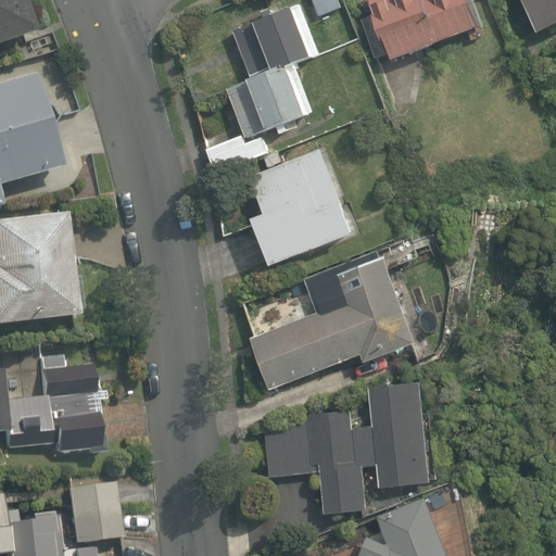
[(0,0),(0,41),(26,34),(14,0),(0,0)]
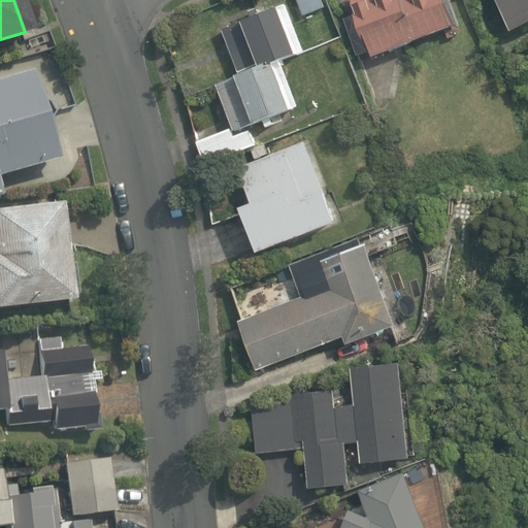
[(301,52),(283,0),(281,0),(224,21),(241,71),(212,81),(230,132),(297,108),(279,60),(301,52)]
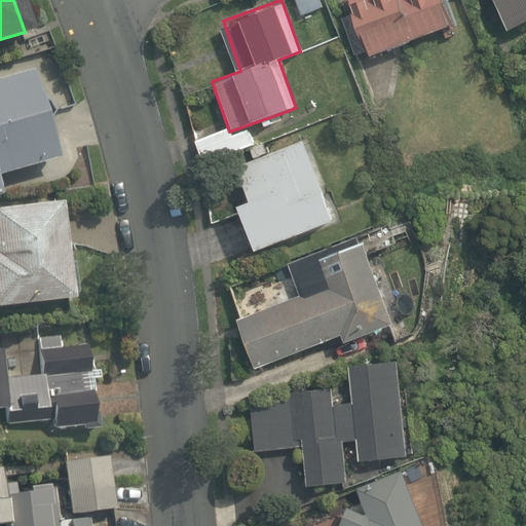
[(453,20),(445,0),(348,0),(369,52),(453,20)]
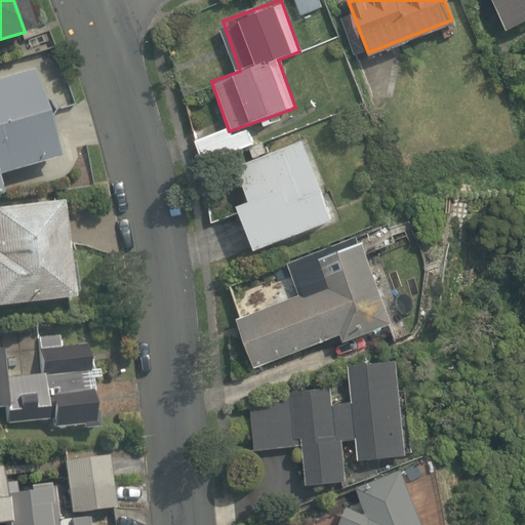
[(524,0),(488,0),(499,27),(524,15),(524,0)]
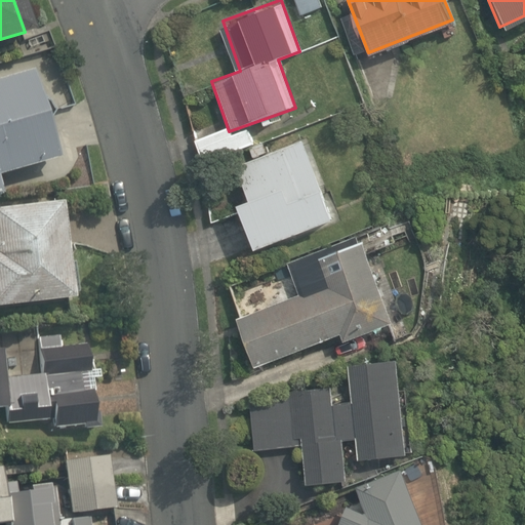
[(0,168),(50,155),(28,71),(0,77),(0,168)]
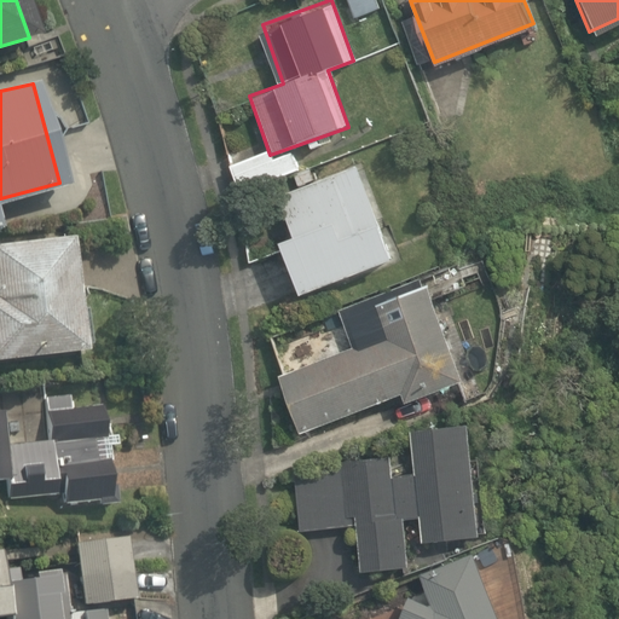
[(358,161),(276,195),(290,227),(277,233),(300,291),(395,253),(358,161)]
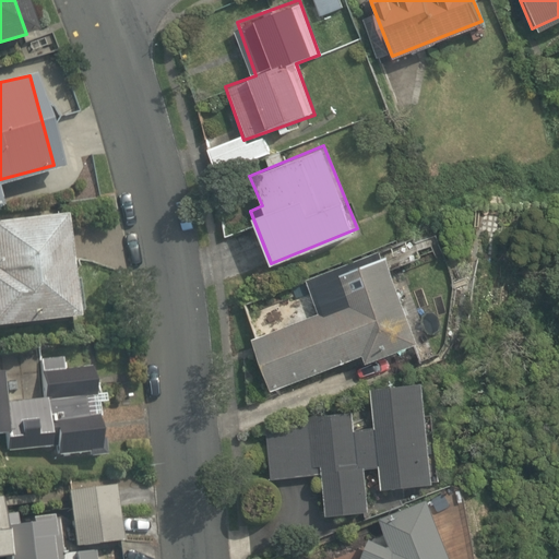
[(0,326),(69,318),(56,213),(0,219),(0,326)]
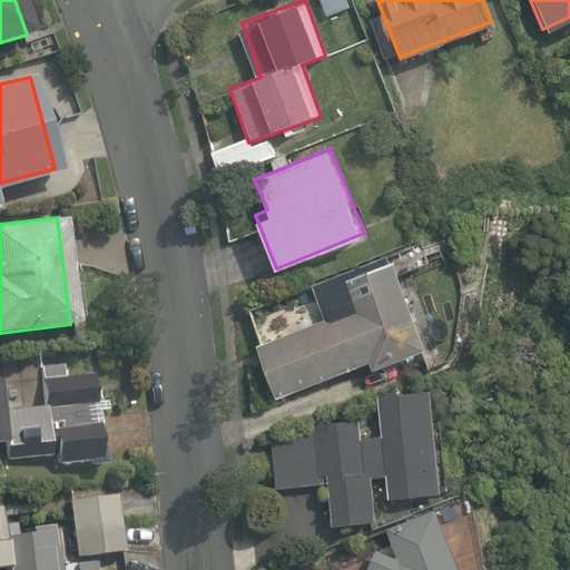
[(359,315),(333,325),(330,317),(256,345),(276,397),(367,363),(370,369),(425,347),(392,261),(345,278),(359,315)]
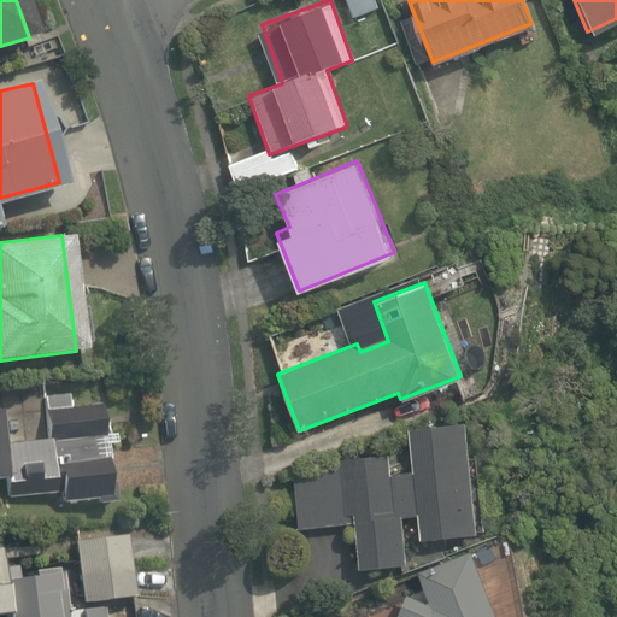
[(0,497),(53,492),(56,507),(119,500),(117,479),(103,481),(94,407),(37,413),(40,435),(0,439),(0,497)]
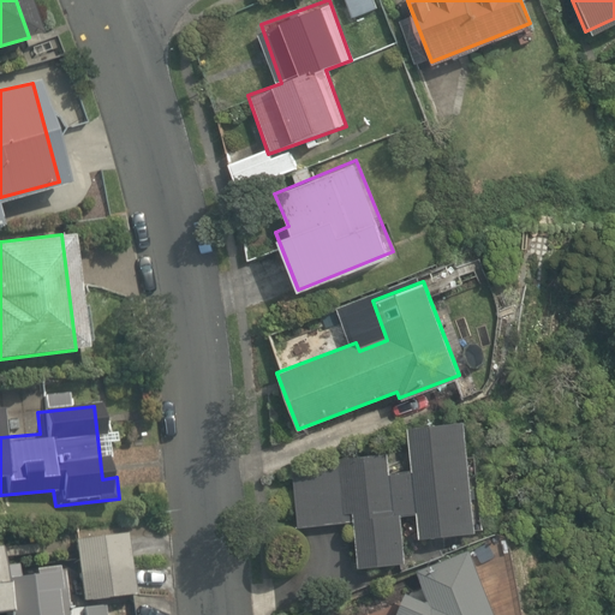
[(477,527),(466,422),(410,427),(412,454),(300,457),(302,525),(339,525),(339,537),(352,537),(352,563),(400,563),(399,512),(417,512),(419,533),(477,527)]
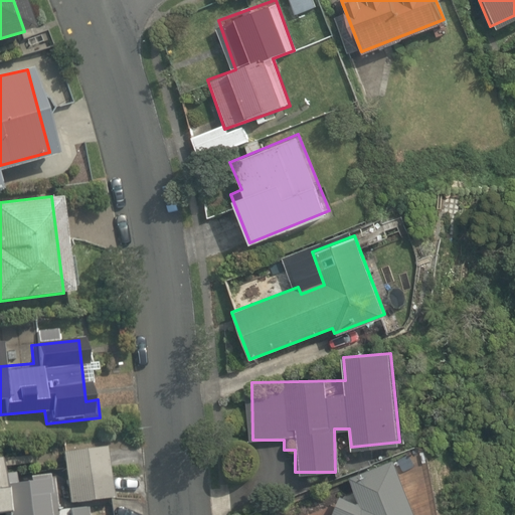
[(109,498),(106,444),(64,447),(68,501),(53,502),(54,514),(84,514),(84,500),(109,498)]
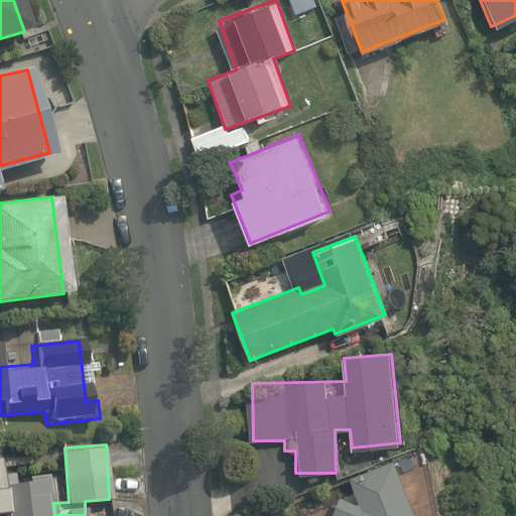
[(416,515),(390,458),(349,477),(359,498),(318,515),(416,515)]
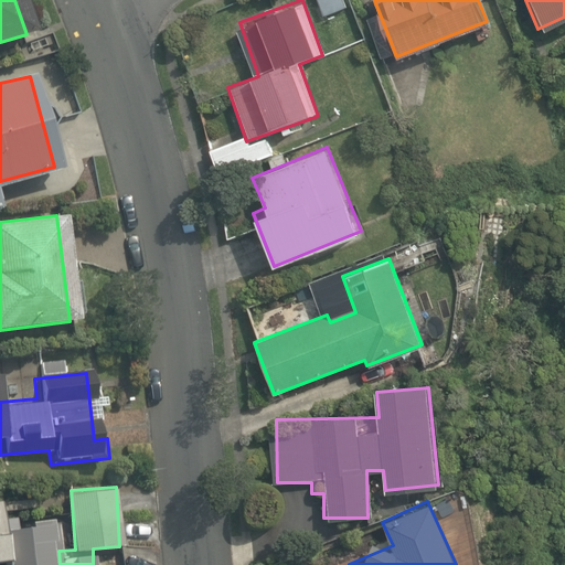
[(0,564),(46,564),(42,525),(0,531),(0,564)]
